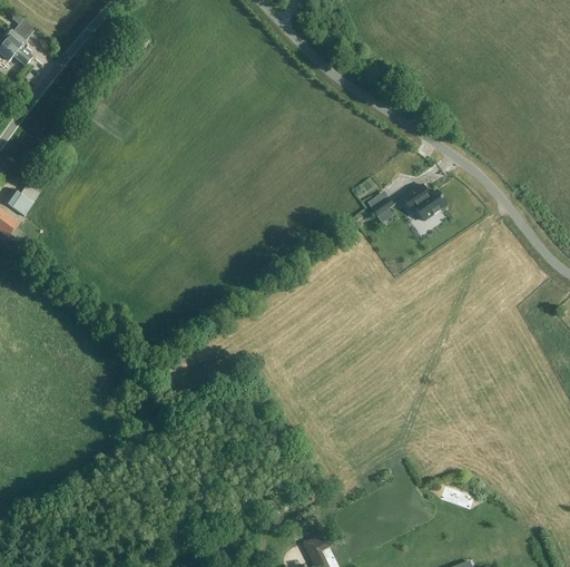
[(35,28),(23,18),(17,12),(11,17),(19,23),(13,30),(12,30),(0,45),(0,52),(9,60),(13,55),(26,65),(33,56),(21,46),(26,40),(25,40),(35,28)]
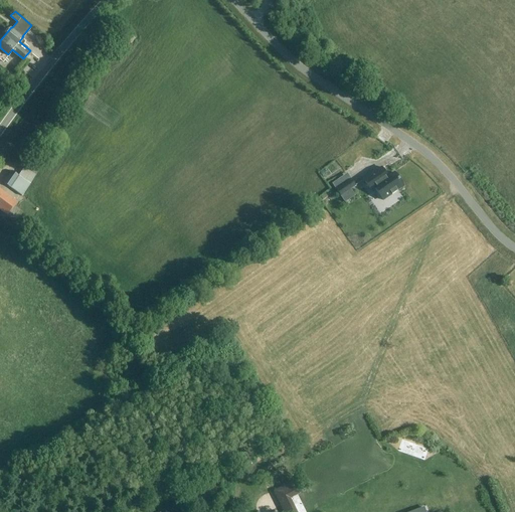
[(405,135),(408,130),(399,124),(396,129),(405,135)]
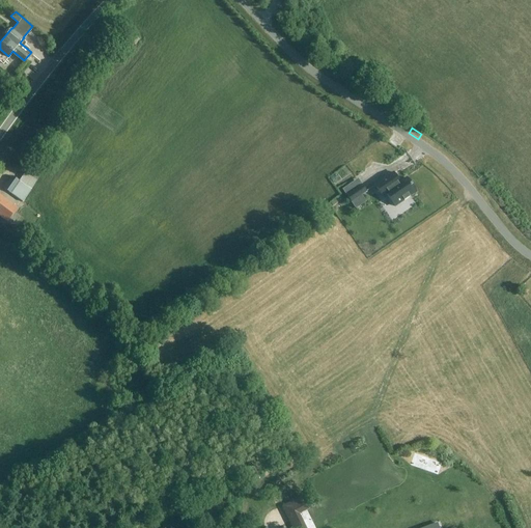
[(399,159),(407,139),(396,135),(389,156),(399,159)]
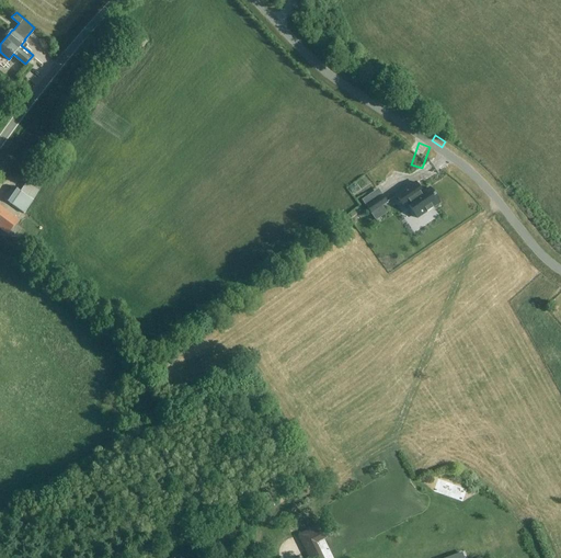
[(464,150),(457,155),(465,164),(470,160),(464,150)]
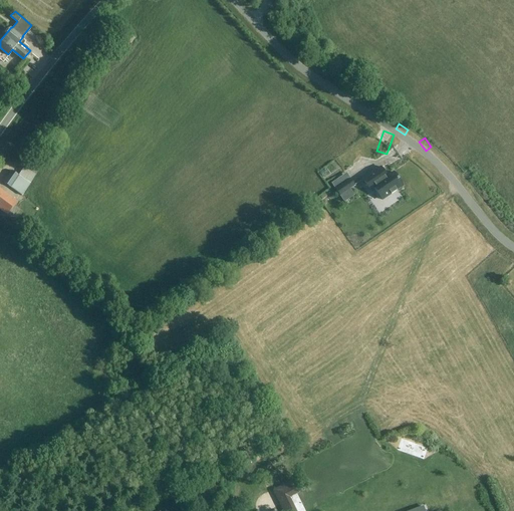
[(22,194),(31,182),(35,173),(36,173),(39,164),(33,162),(30,160),(34,153),(28,149),(26,153),(28,154),(26,157),(25,156),(20,164),(23,166),(18,174),(12,168),(3,181),(10,186),(22,194)]
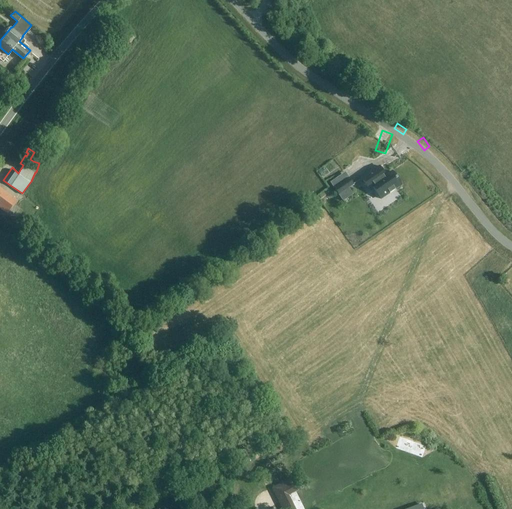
[(427,162),(421,172),(428,175),(433,166),(427,162)]
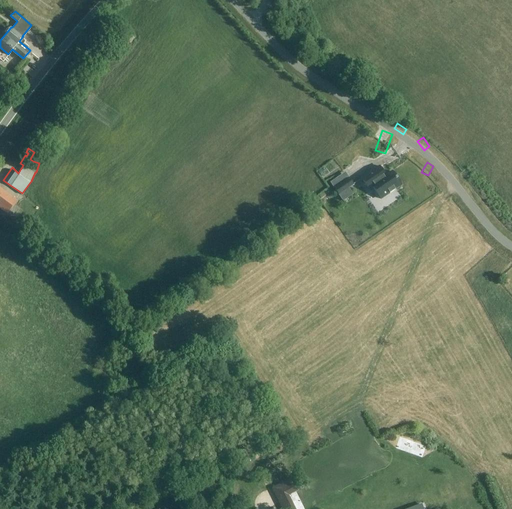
[(368,189),(372,187),(380,199),(402,184),(392,169),(385,174),(383,171),(384,171),(379,164),(360,177),(368,189)]
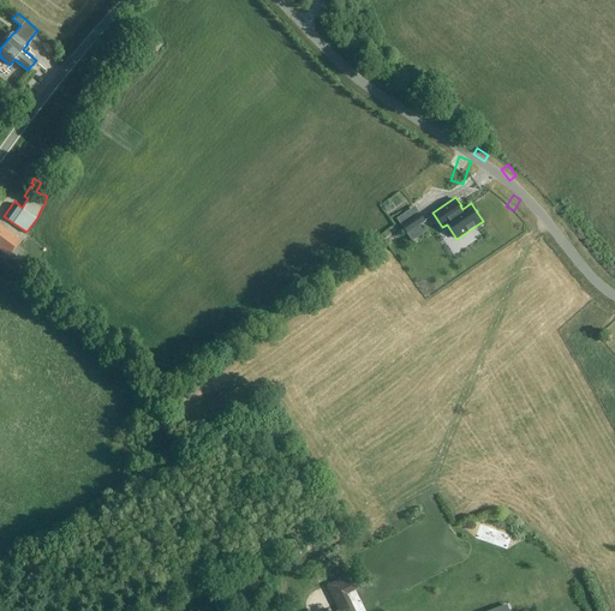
[(395,217),(400,225),(406,233),(424,220),(418,211),(408,219),(404,211),(395,217)]
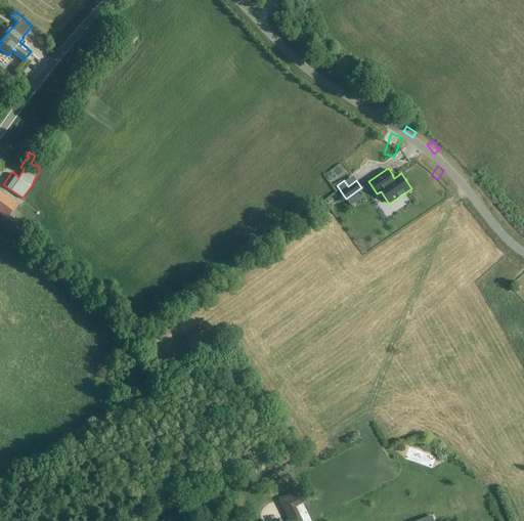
[(0,211),(7,217),(17,204),(0,190),(0,211)]
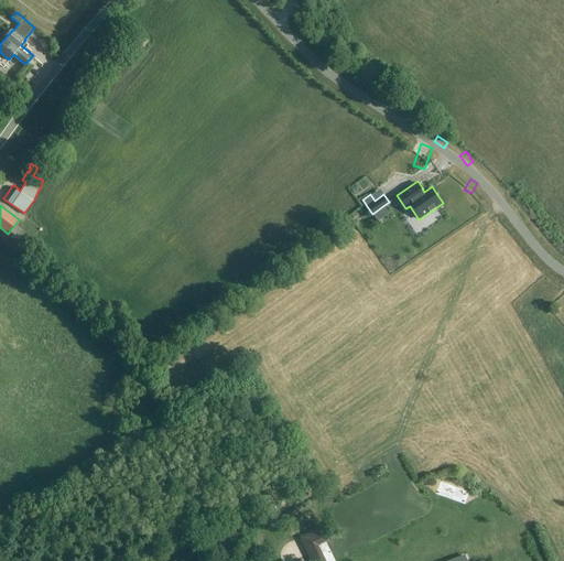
[(299,536),(311,560),(326,560),(318,543),(327,539),(321,525),(318,526),(299,536)]
